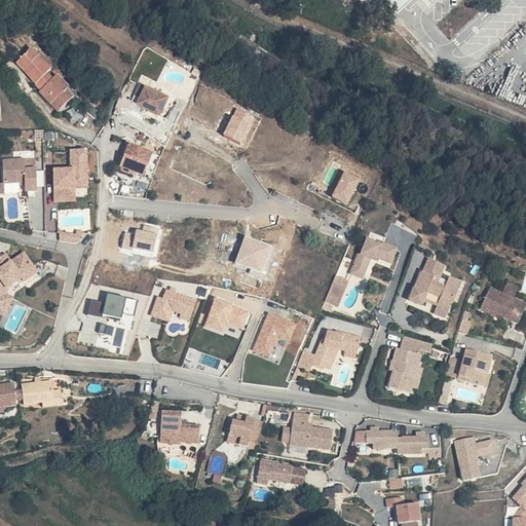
[(30,74),(38,82),(48,72),(53,68),(40,53),(35,58),(29,50),(17,60),(26,69),(28,67),(33,72),(30,74)]
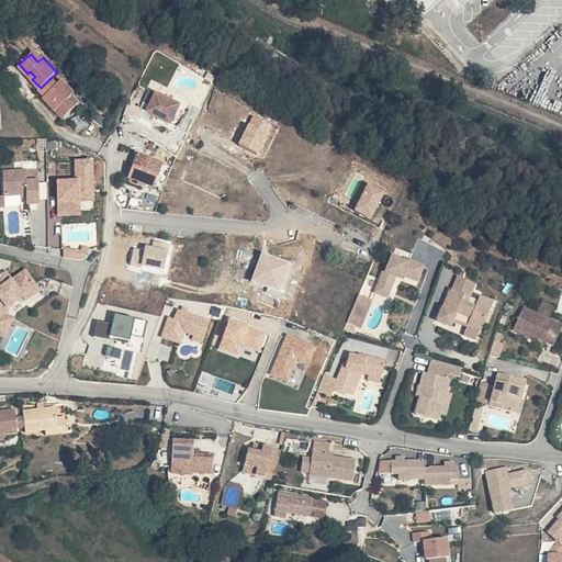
[(58,83),(52,77),(41,88),(46,94),(43,97),(55,109),(58,105),(67,114),(79,102),(72,94),(69,97),(63,89),(69,83),(64,78),(58,83)]
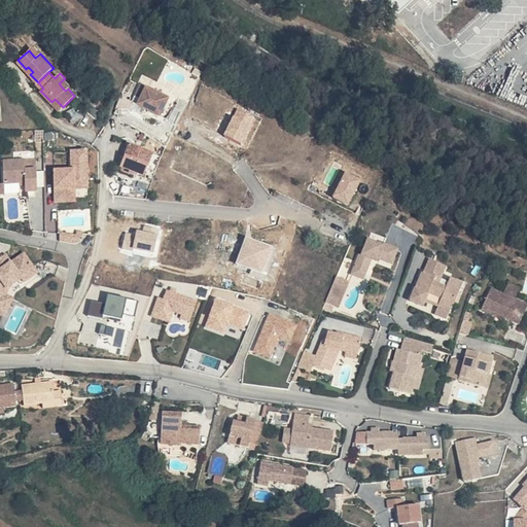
[(67,89),(65,78),(59,83),(65,91),(68,89),(67,89)]
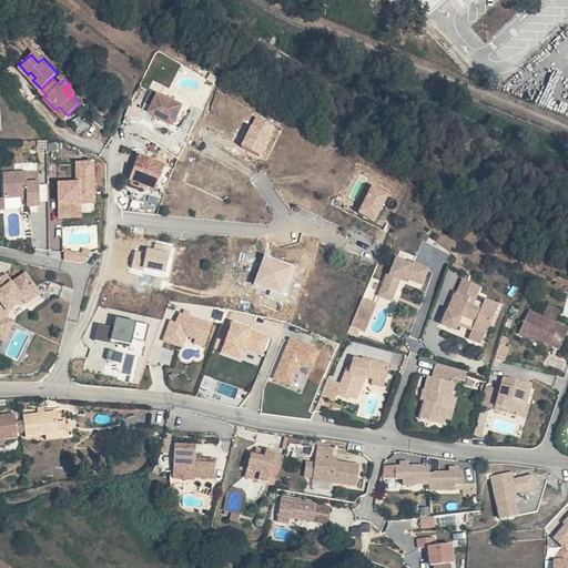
[(150,112),(175,123),(183,104),(159,93),(150,112)]
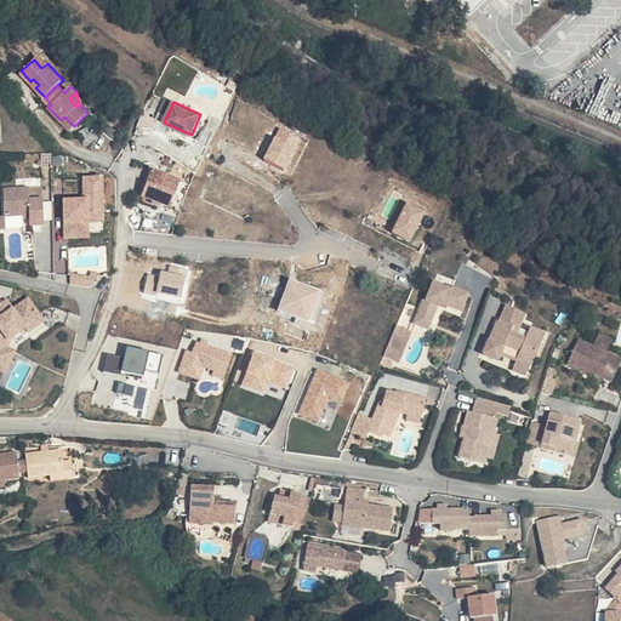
[(74,126),(64,117),(61,120),(69,130),(74,126)]
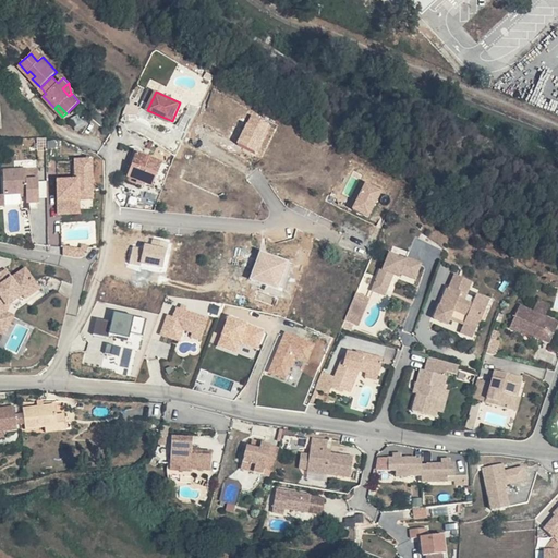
[(253,114),(239,142),(257,152),(270,124),(253,114)]
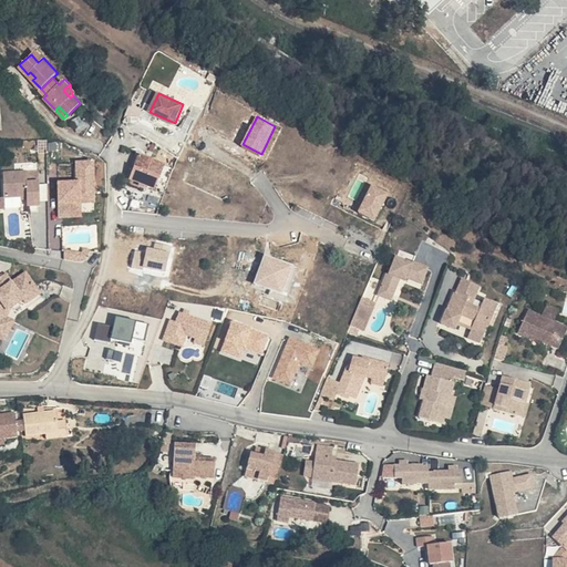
[(166,166),(140,156),(131,179),(157,189),(166,166)]
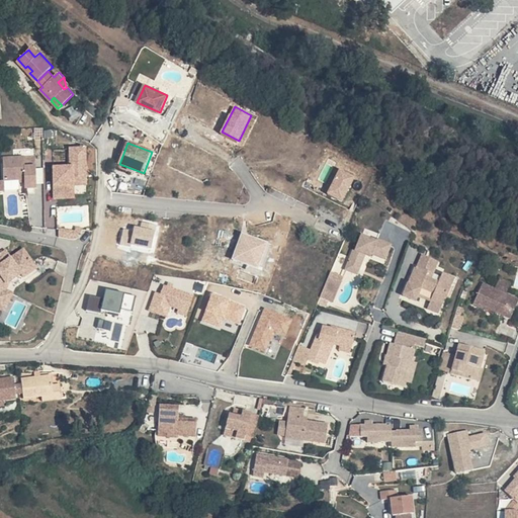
[(86,148),(71,148),(72,167),(65,167),(65,172),(55,172),(55,197),(67,197),(67,185),(75,185),(74,178),(87,178),(86,148)]
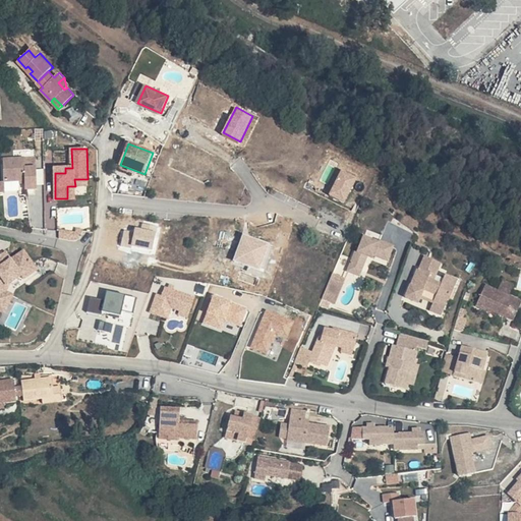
[(70,165),(69,149),(58,149),(59,165),(70,165)]
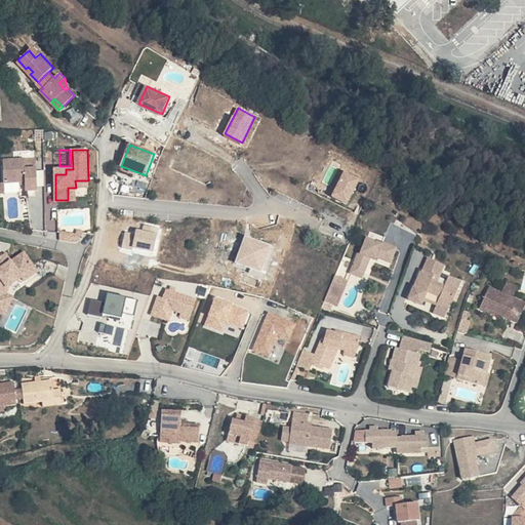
[(27,158),(4,157),(3,179),(22,180),(26,182),(26,185),(26,190),(37,191),(38,168),(27,167),(27,158)]
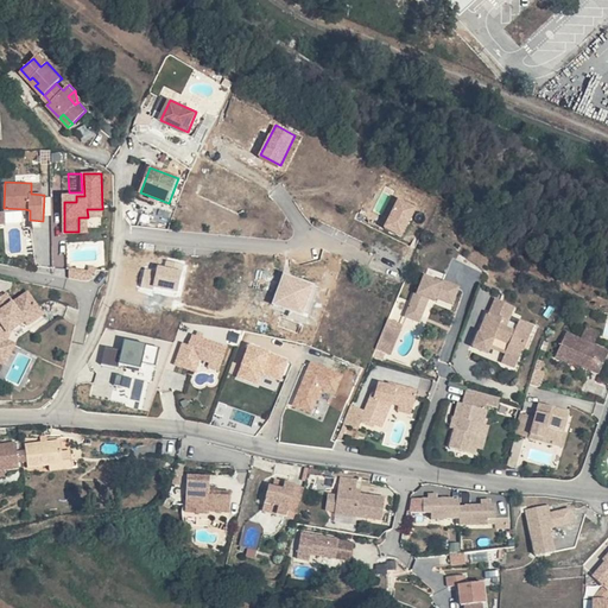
[(400,198),(385,227),(403,235),(418,208),(400,198)]
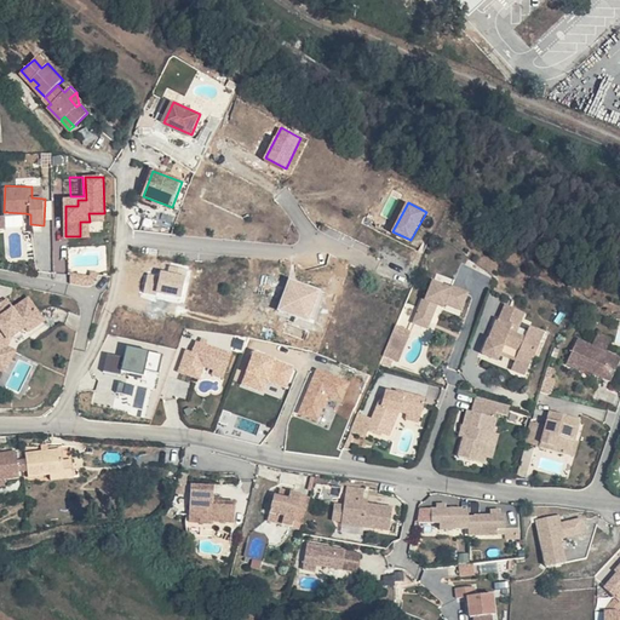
[(90,222),(80,222),(80,236),(90,236),(90,222)]
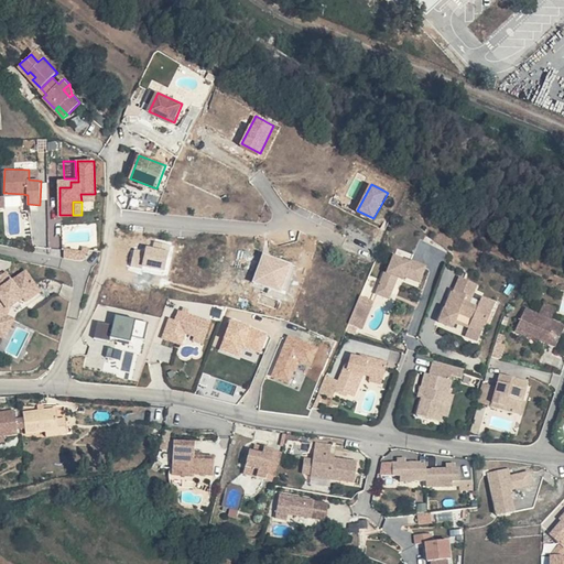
[(409,261),(392,256),(387,271),(383,270),(377,288),(390,292),(398,274),(402,277),(403,275),(412,279),(413,274),(421,277),(425,266),(409,259),(409,261)]
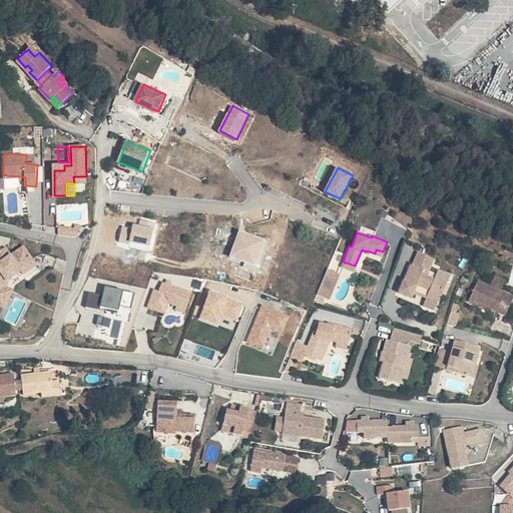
[(25,276),(38,267),(26,247),(13,257),(8,247),(0,251),(0,268),(1,270),(0,271),(0,301),(7,286),(10,280),(22,272),(25,276)]
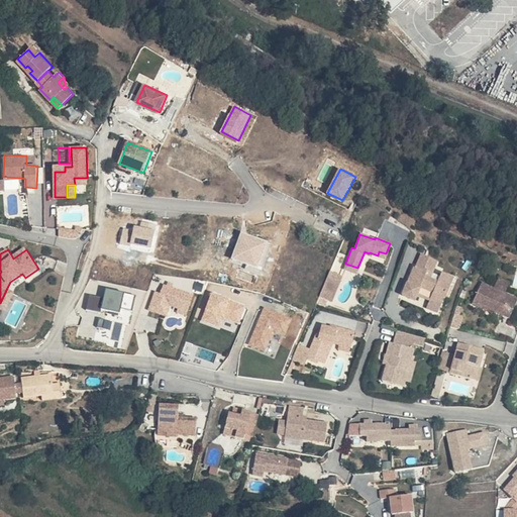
[(432,264),(417,257),(412,270),(411,269),(408,277),(412,278),(409,284),(406,282),(400,298),(413,303),(415,298),(418,290),(431,295),(428,303),(425,311),(435,315),(442,297),(447,285),(449,279),(438,275),(436,278),(434,284),(426,281),(428,275),(432,264)]
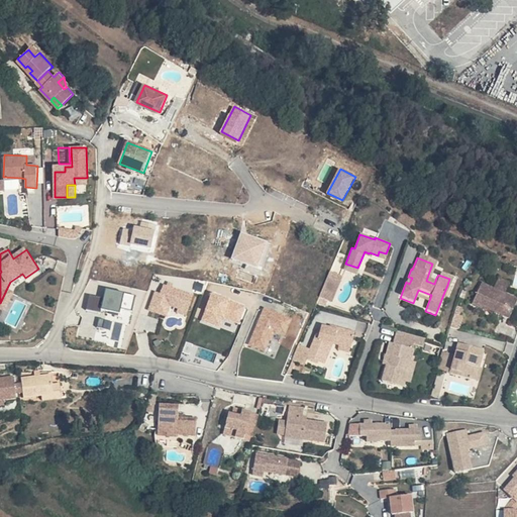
[(357,268),(345,264),(344,268),(355,273),(357,268)]
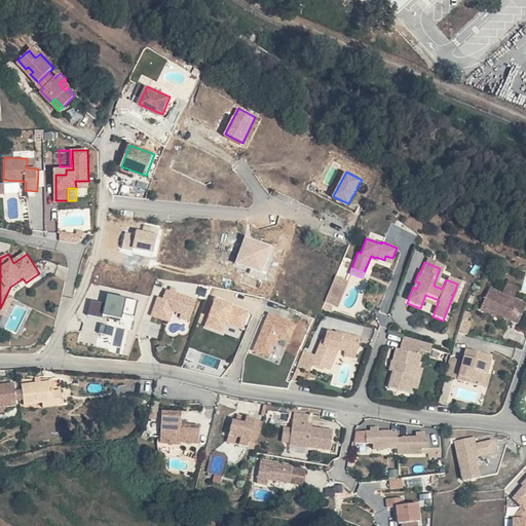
[(337,278),(328,300),(337,304),(346,283),(337,278)]
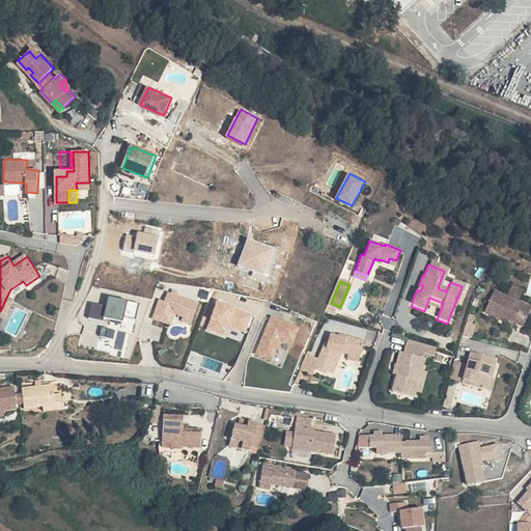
[(440,282),(438,288),(446,291),(448,285),(440,282)]
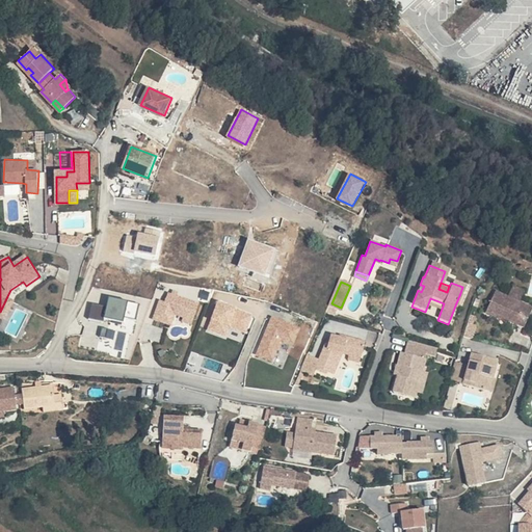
[(160,299),(153,319),(171,325),(177,314),(185,317),(184,320),(192,323),(200,302),(169,292),(166,301),(160,299)]
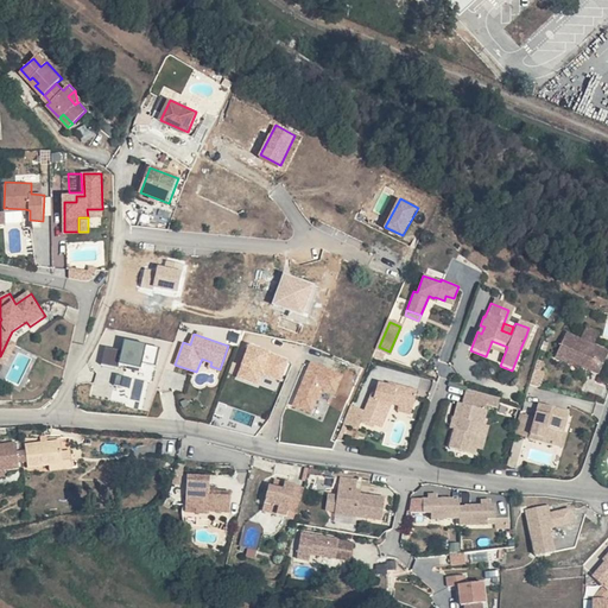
[(532,337),(526,335),(520,349),(526,352),(532,337)]
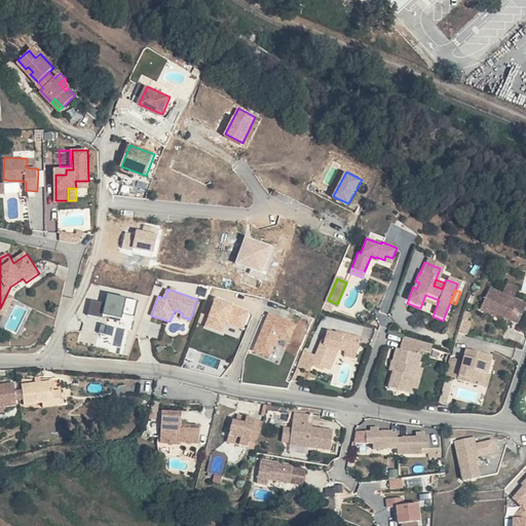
[(525,310),(525,306),(491,290),(481,310),(496,317),(497,315),(519,326),(525,310)]
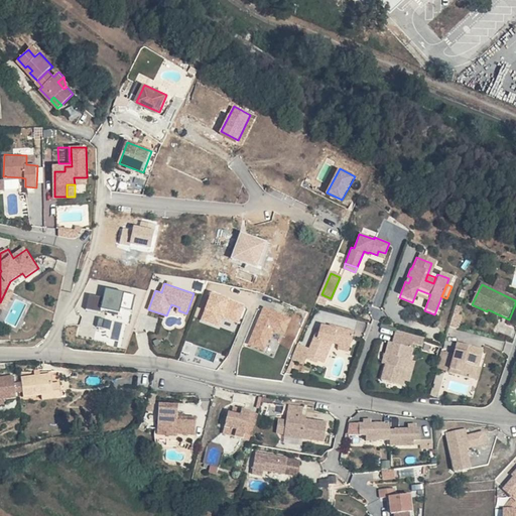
[(13,290),(7,287),(0,302),(0,306),(4,308),(13,290)]
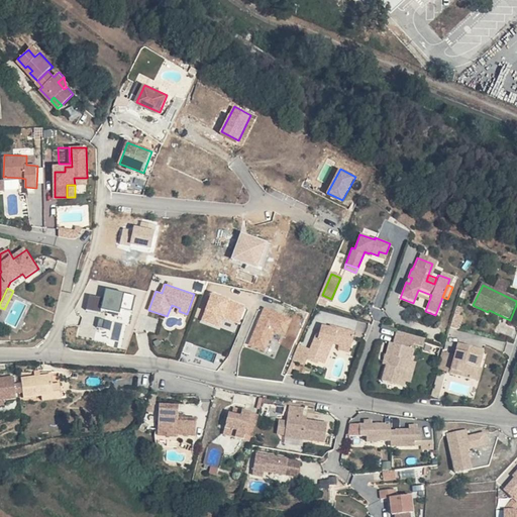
[(121,312),(125,292),(107,288),(105,297),(91,294),(88,309),(102,312),(103,308),(121,312)]
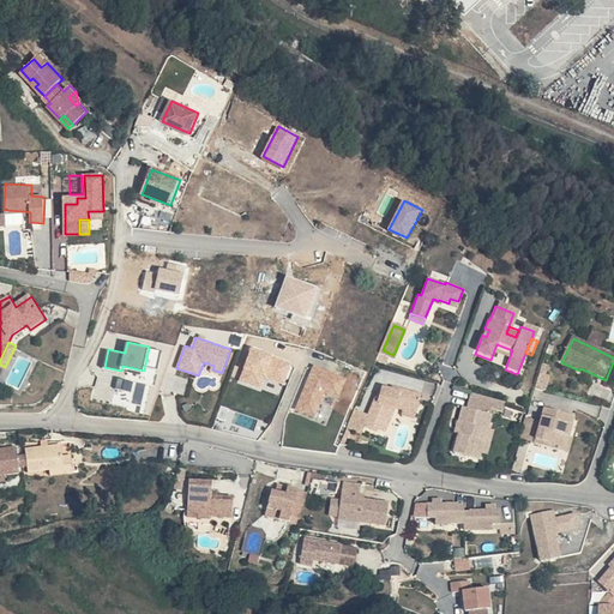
[(512,350),(497,344),(493,354),(509,360),(512,350)]
